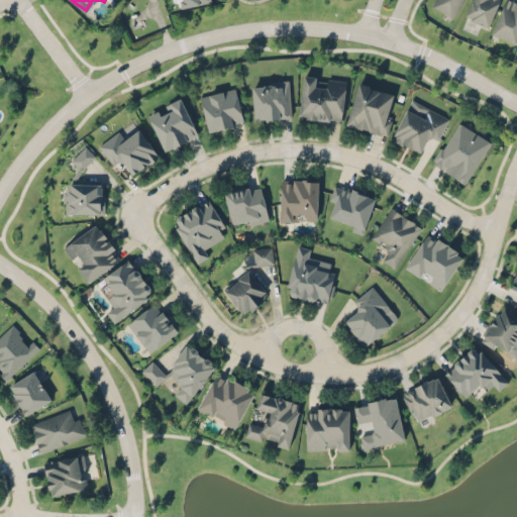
[(434,0),(431,5),(452,17),(462,0),(434,0)]
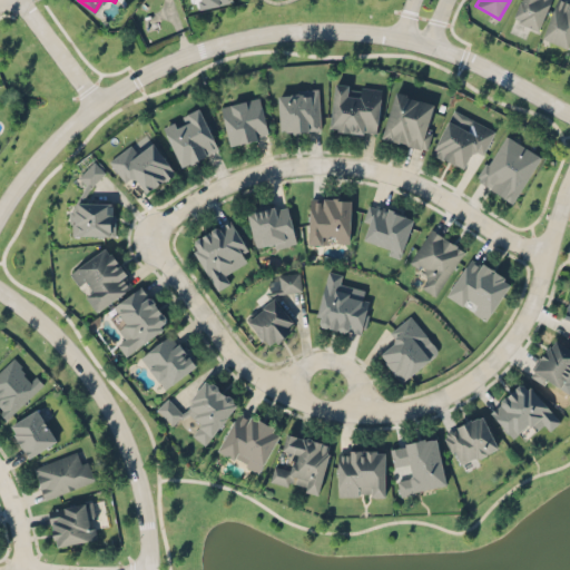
[(551,0),(521,0),(512,18),(537,30),(551,0)]
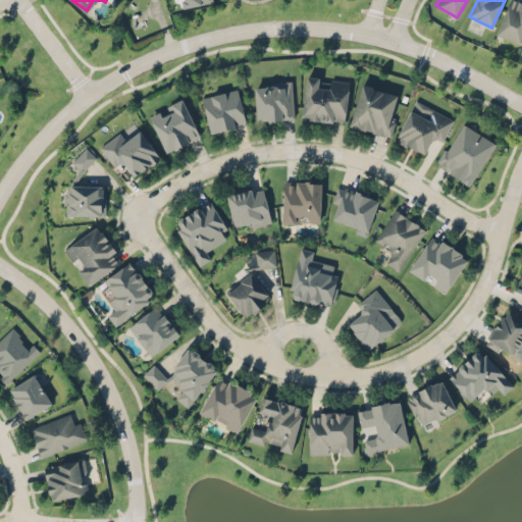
[(521,36),(521,0),(510,0),(496,34),(519,43),(521,36)]
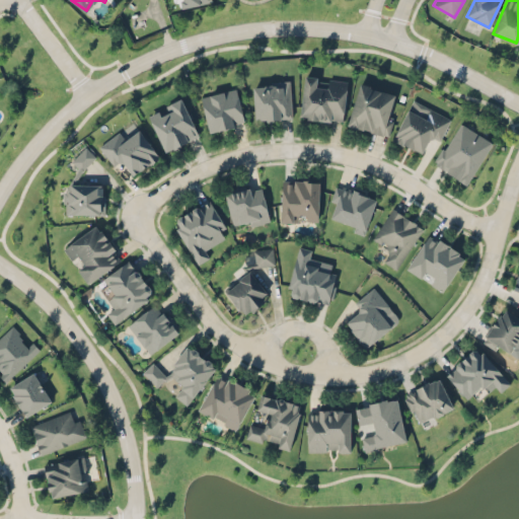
[(298,118),(343,123),(348,80),(304,75),(298,118)]
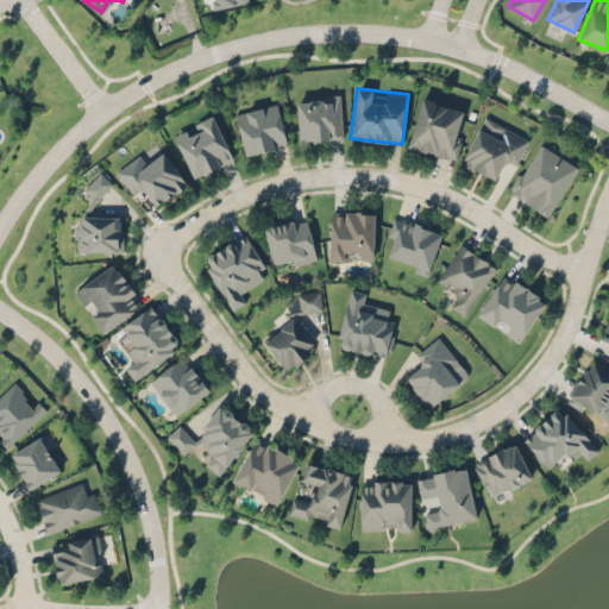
[(343,139),(340,94),(296,95),(297,140),(343,139)]
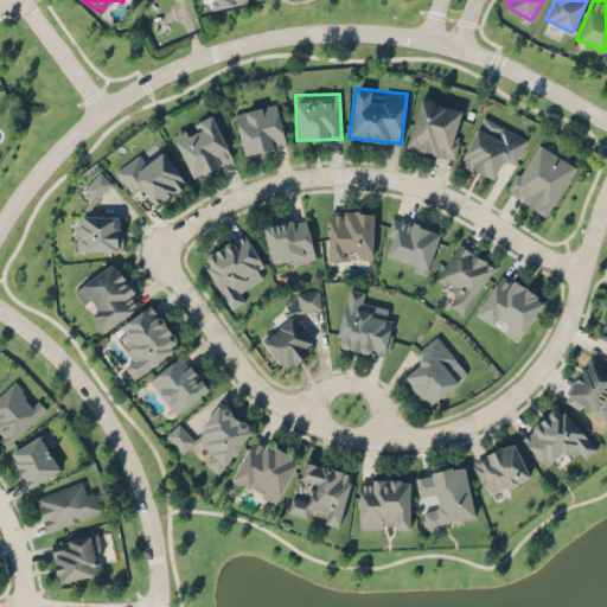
[(453,159),(466,109),(419,96),(404,147),(453,159)]
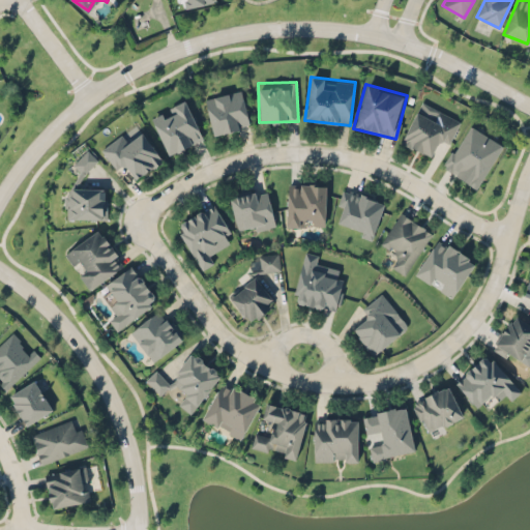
[(204,97),(212,136),(251,126),(242,89),(204,97)]
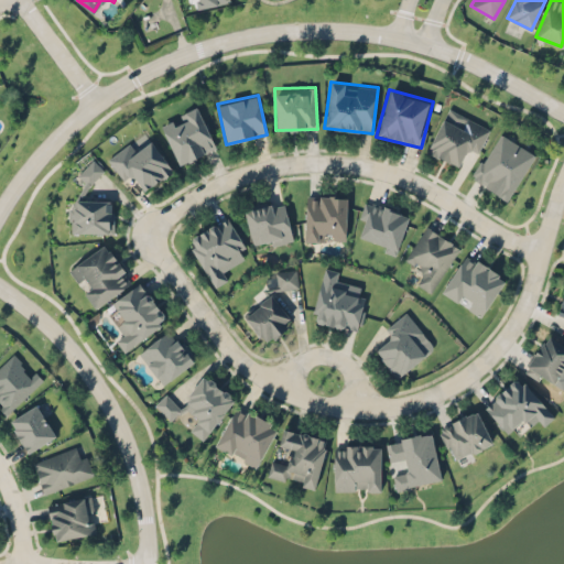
[(160,122),(177,164),(217,148),(198,106),(160,122)]
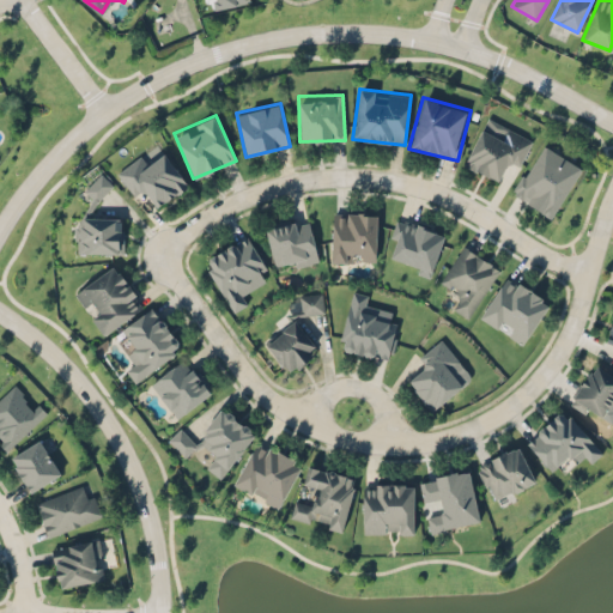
[(532,138),(486,116),(463,165),(498,181),(508,161),(520,165),(532,138)]
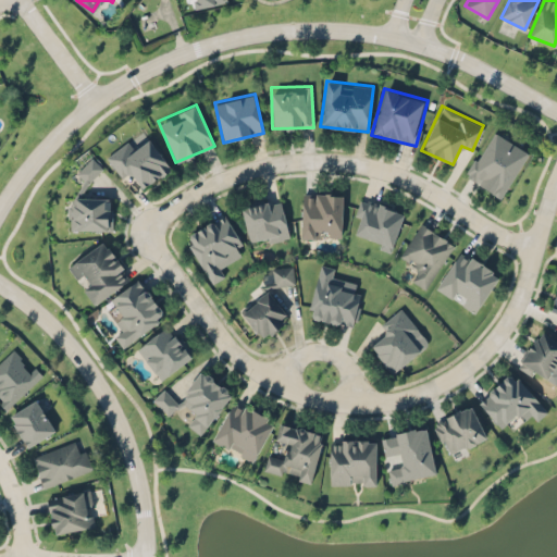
[(500,197),(529,150),(492,130),(465,176),(500,197)]
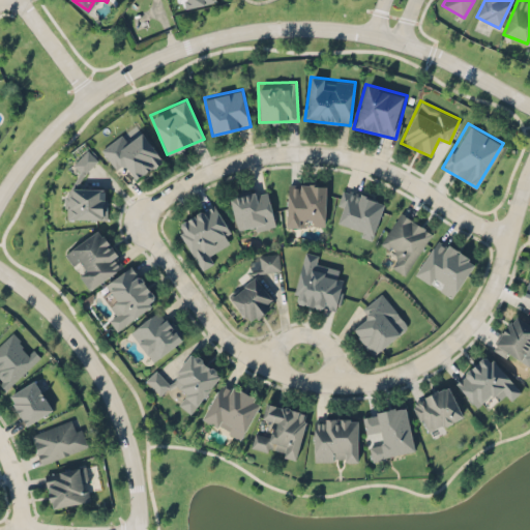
[(163,160),(144,131),(125,144),(120,136),(100,148),(114,169),(124,163),(135,179),(163,160)]
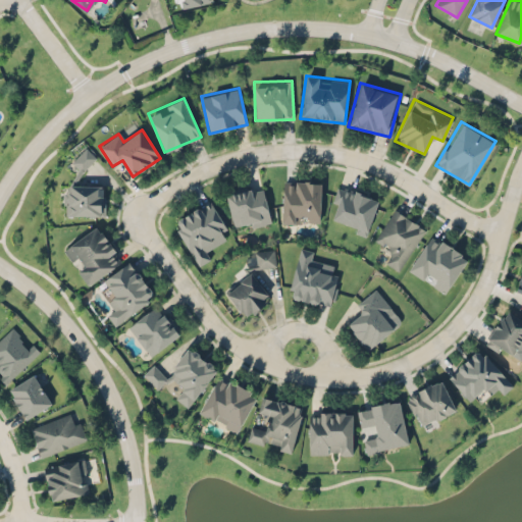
[(70,161),(82,172),(97,157),(86,146),(70,161)]
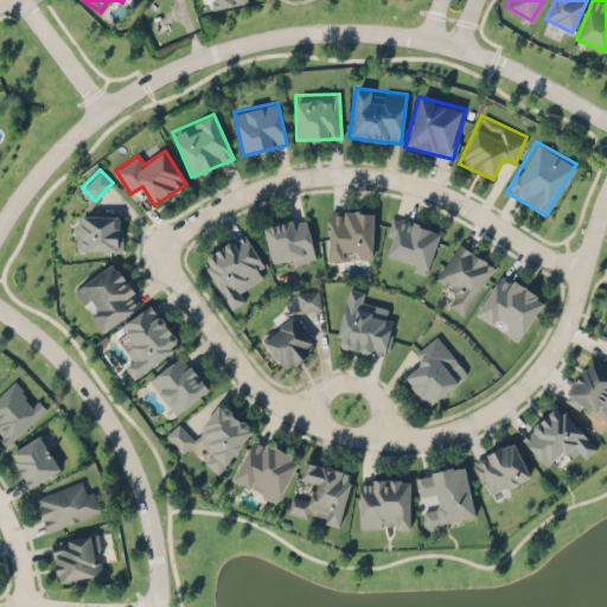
[(372,209),(328,209),(328,259),(372,259),(372,209)]
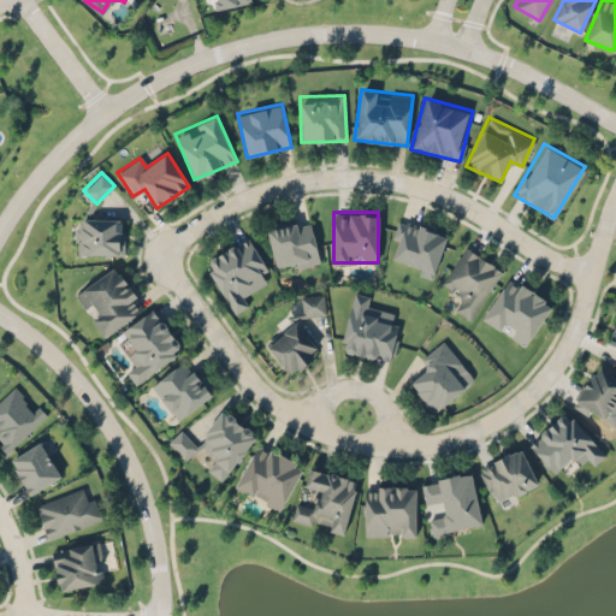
[(123,218),(76,218),(76,254),(123,254),(123,218)]
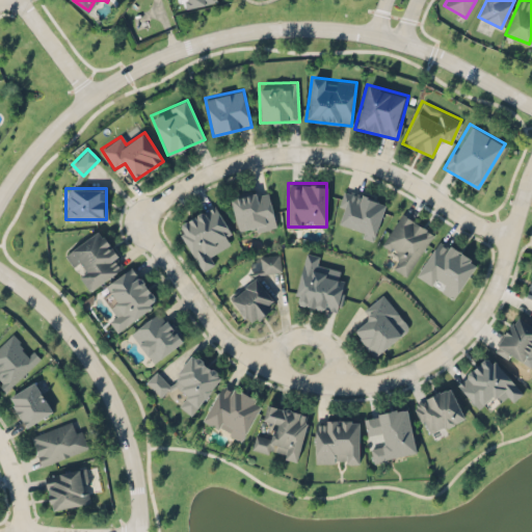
[(276,227),(269,190),(260,192),(259,188),(230,194),(236,227),(247,224),(248,232),(276,227)]
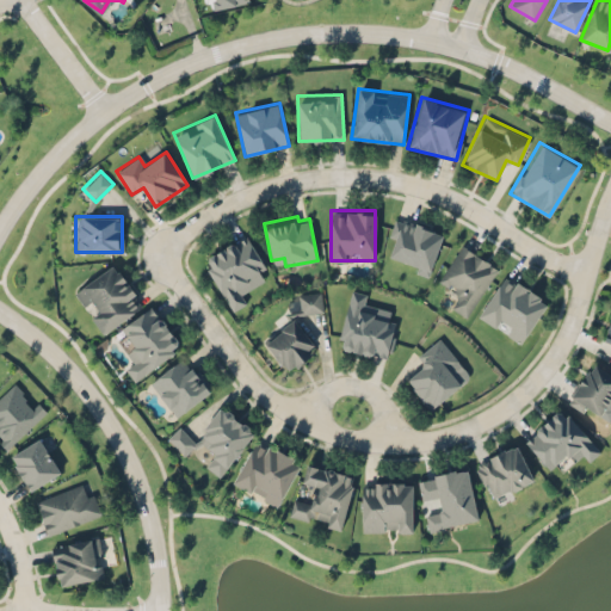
[(429,276),(444,232),(397,216),(384,251),(399,255),(396,264),(429,276)]
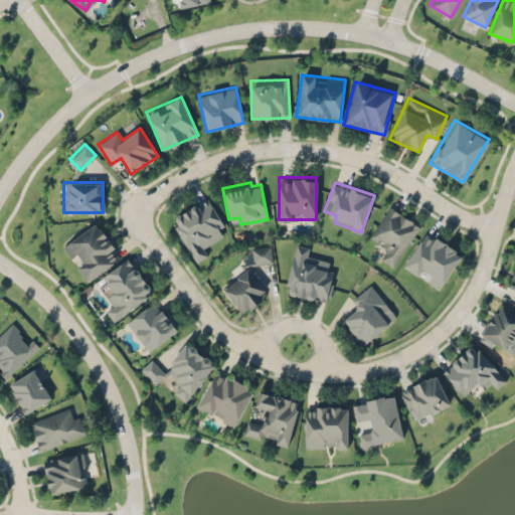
[(194,262),(211,252),(206,242),(227,230),(208,197),(170,217),(194,262)]
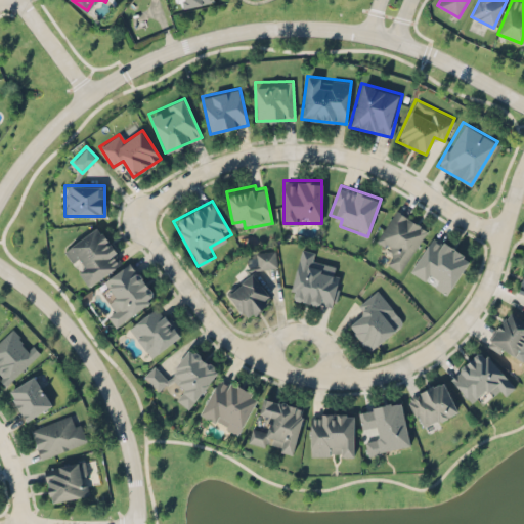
[(428,228),(395,209),(375,244),(390,253),(385,262),(401,272),(428,228)]
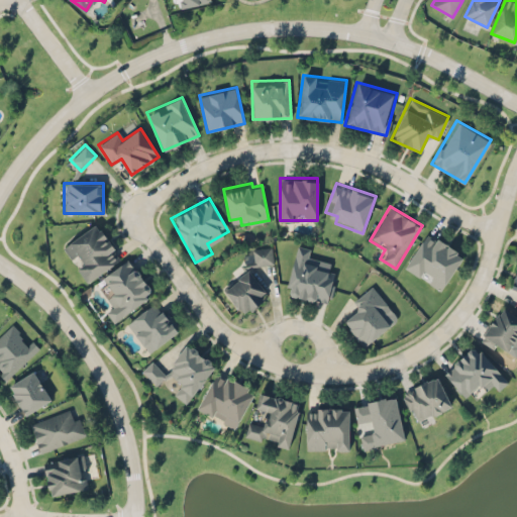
[(62,243),(86,282),(122,260),(98,221),(62,243)]
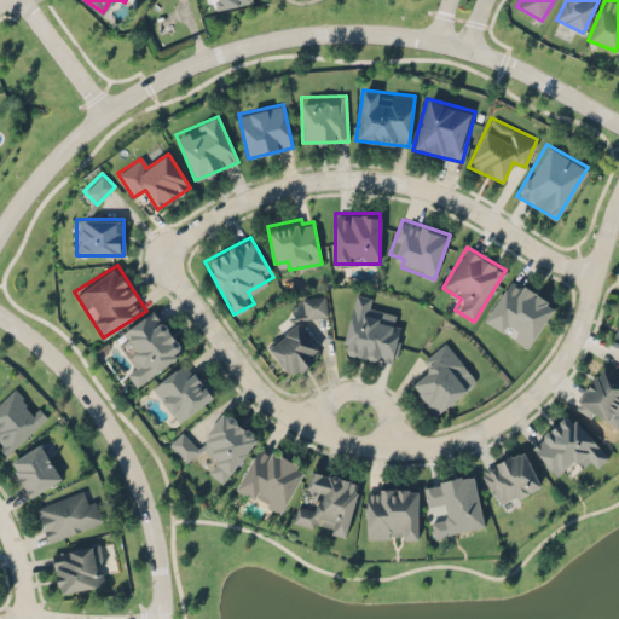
[(485,320),(508,334),(507,335),(530,348),(555,302),(509,277),(485,320)]
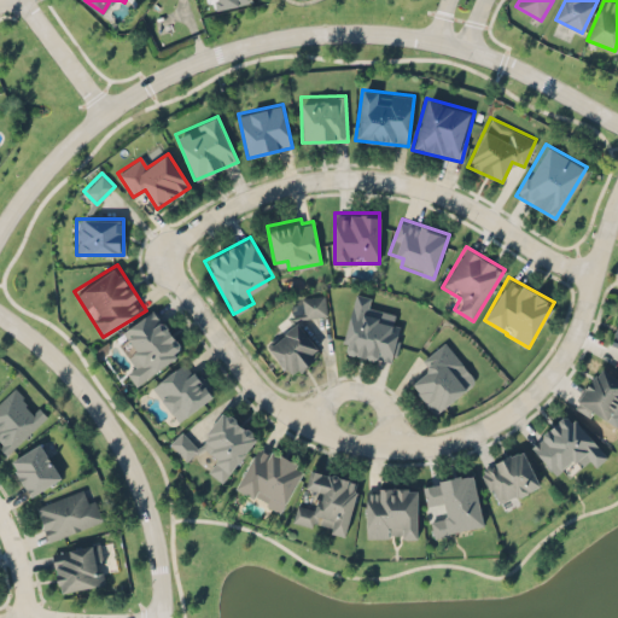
[(394,362),(402,316),(373,312),(375,297),(351,292),(340,353),(394,362)]
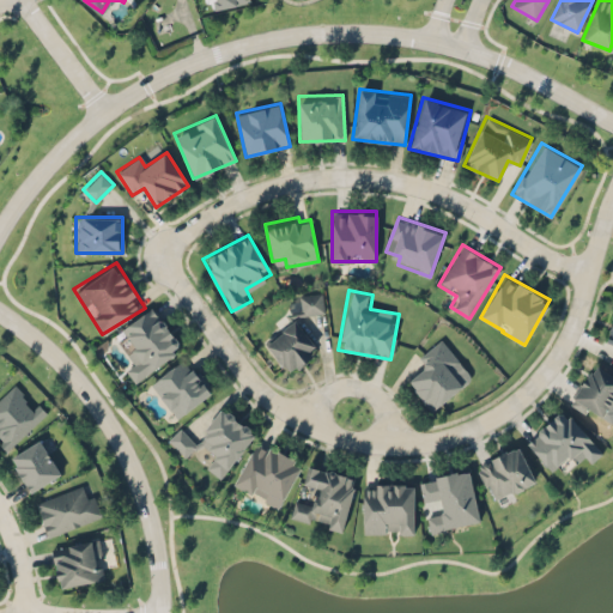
[(301,314),(323,313),(322,291),(299,293),(301,314)]
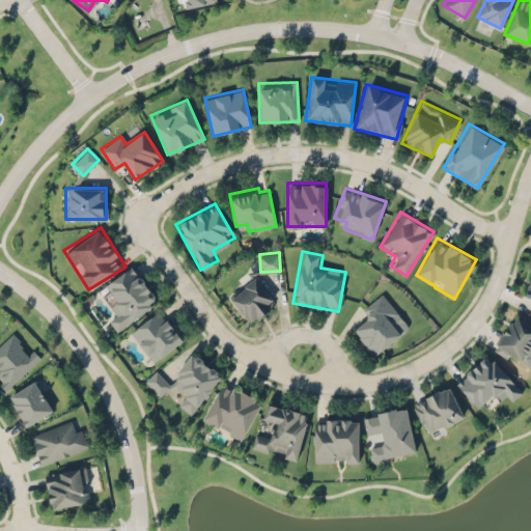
[(159,300),(132,264),(99,289),(115,311),(107,317),(117,332),(159,300)]
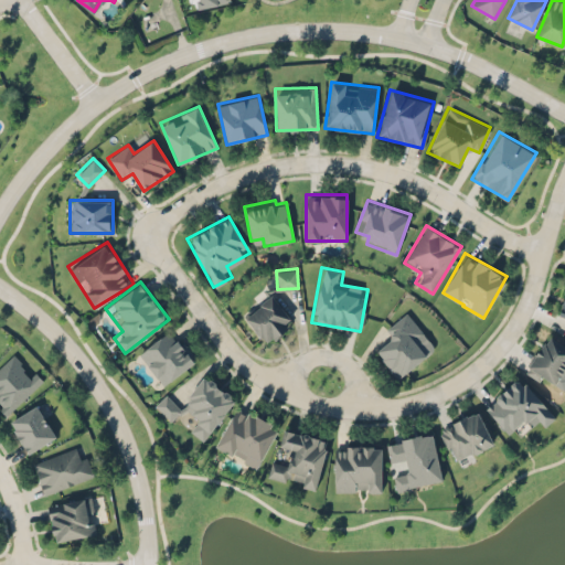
[(295,322),(272,292),(243,316),(266,345),(295,322)]
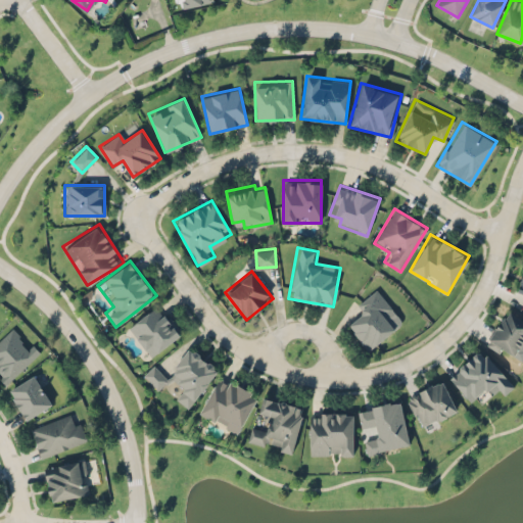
[(366,350),(403,324),(378,288),(358,302),(365,312),(347,324),(366,350)]
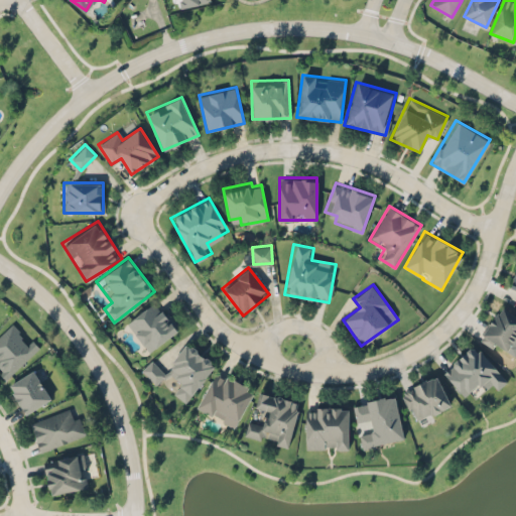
[(125,323),(148,353),(180,329),(157,298),(125,323)]
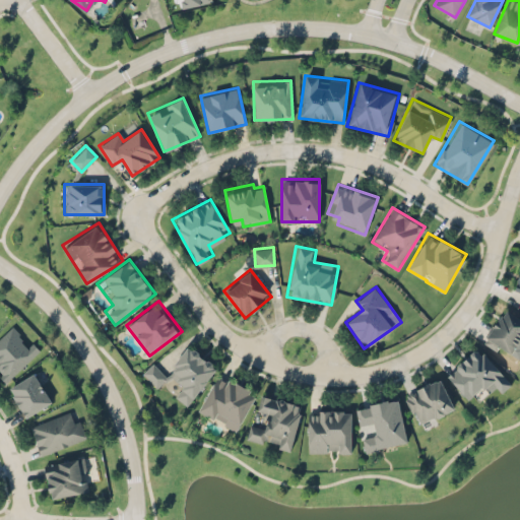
[(482,341),(508,358),(519,337),(519,317),(504,307),(482,341)]
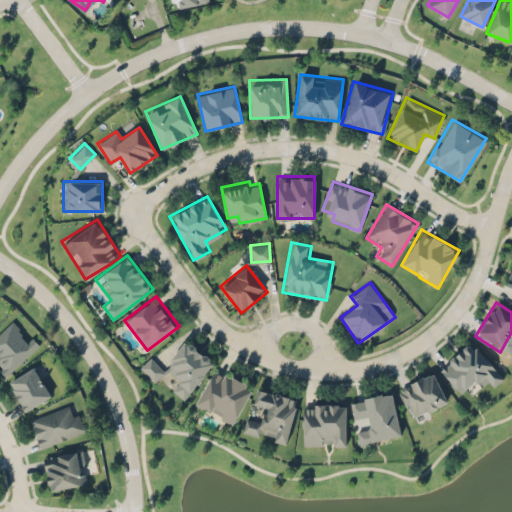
[(38,344),(10,318),(0,328),(0,371),(6,377),(38,344)]
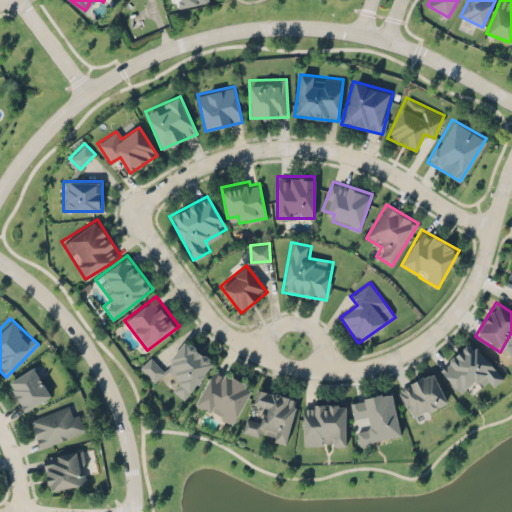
[(186,401),(214,358),(183,338),(167,362),(175,367),(169,376),(178,382),(172,391),(186,401)]
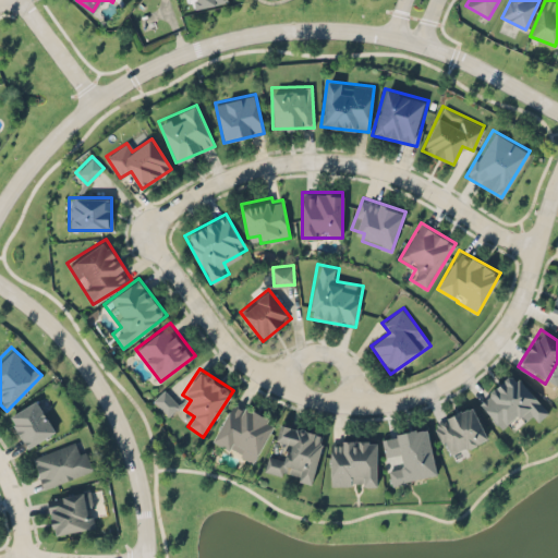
[(516,371),(477,400),(502,432),(528,412),(535,421),(547,412),(516,371)]
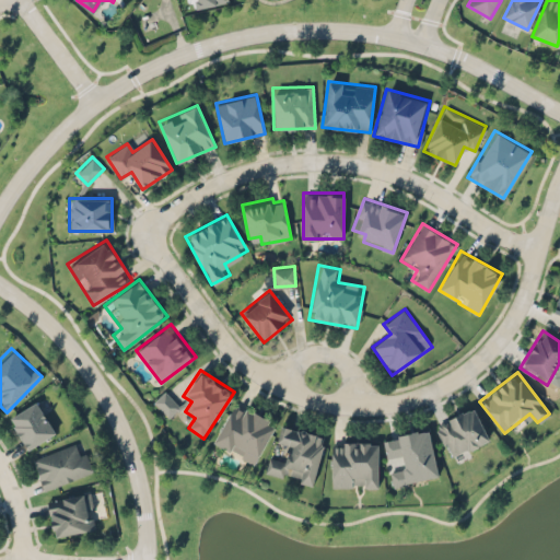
[(153,401),(167,416),(178,406),(163,391),(153,401)]
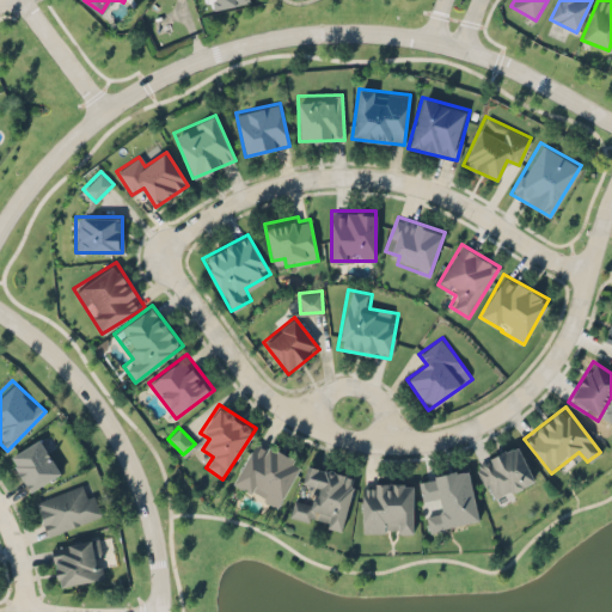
[(60,473),(40,438),(10,454),(30,490),(60,473)]
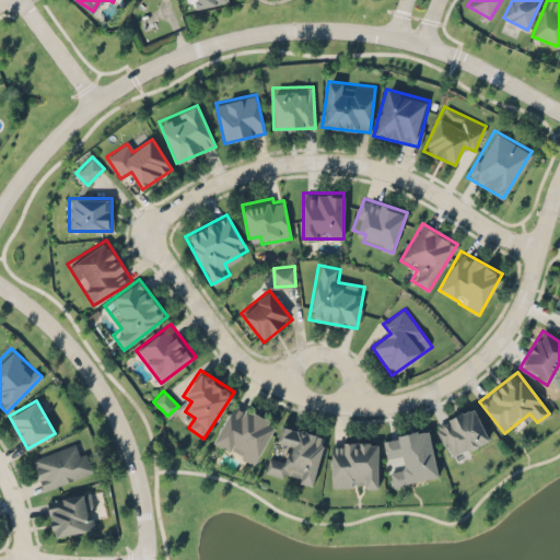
[(277,420),(241,405),(238,410),(229,406),(212,445),(257,464),(277,420)]
